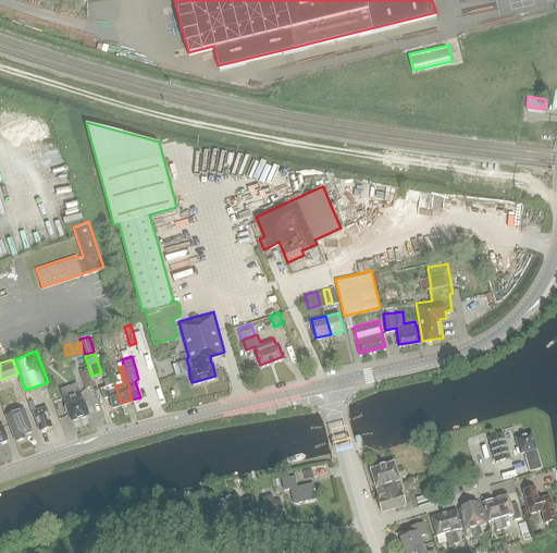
[(94,382),(88,367),(79,369),(85,385),(94,382)]
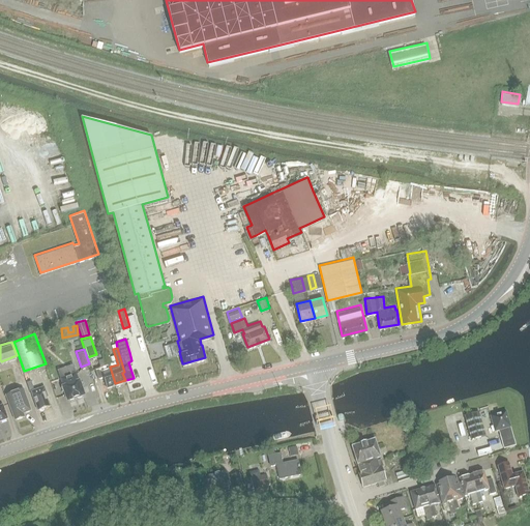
[(107,386),(115,383),(110,367),(106,355),(97,357),(99,364),(94,367),(97,377),(102,375),(107,386)]
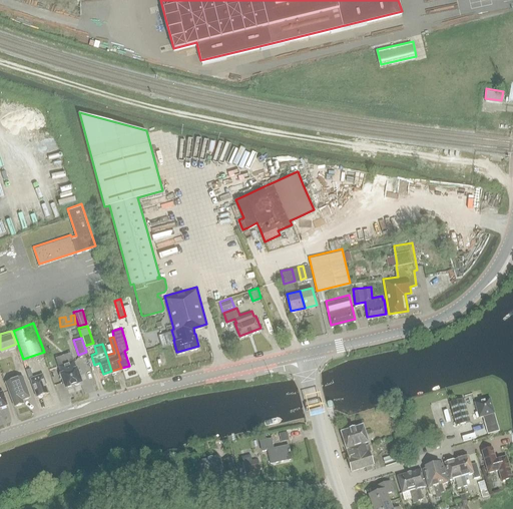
[(71,351),(55,356),(60,370),(59,371),(65,386),(74,383),(76,383),(79,382),(79,381),(82,380),(77,364),(76,365),(71,351)]
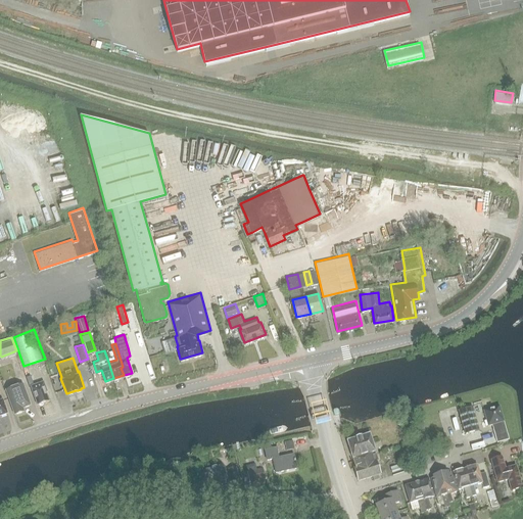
[(37,404),(49,398),(46,389),(47,389),(43,378),(34,382),(30,383),(37,404)]
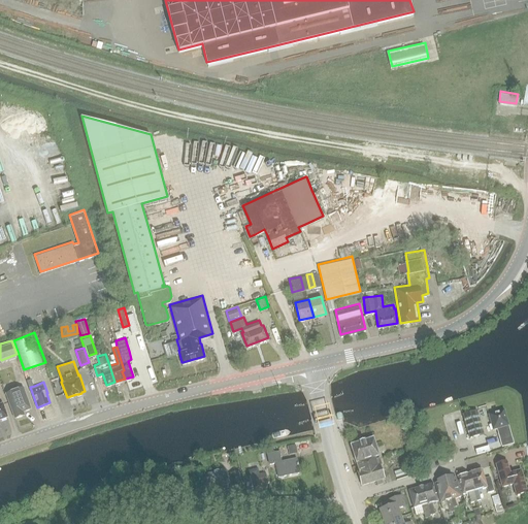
[(25,413),(23,410),(31,406),(27,395),(23,385),(5,391),(9,401),(14,417),(25,413)]
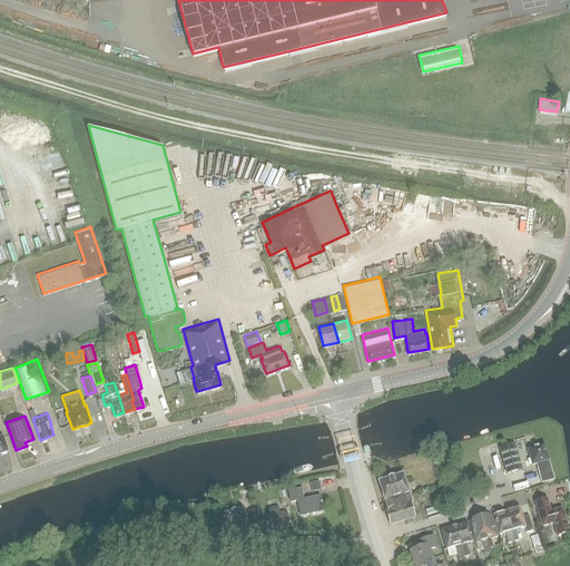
[(516,439),(499,445),(507,470),(522,465),(516,439)]
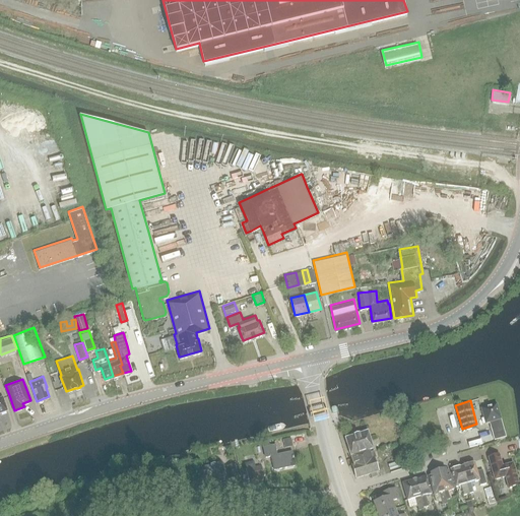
[(493,433),(494,433),(496,437),(506,434),(501,416),(497,400),(480,404),(485,421),(490,420),(493,433)]
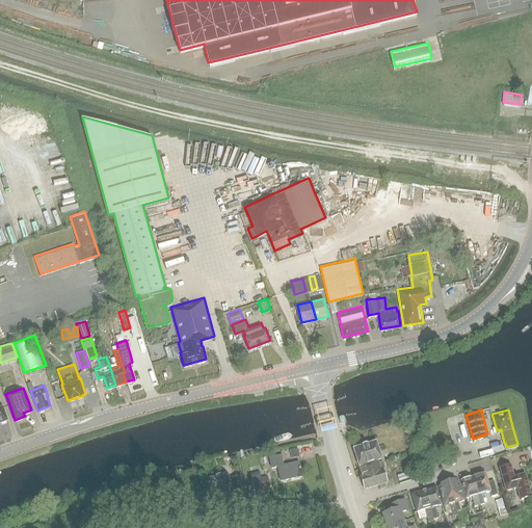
[(422,423),(419,416),(413,418),(415,425),(422,423)]
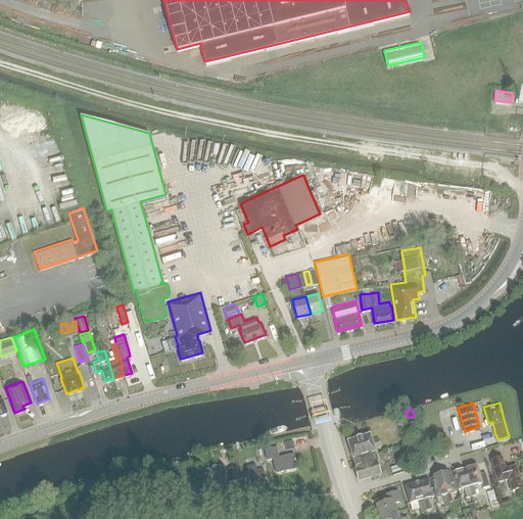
[(380,471),(376,457),(374,458),(372,450),(376,449),(370,430),(347,437),(355,464),(353,464),(359,478),(372,473),(378,471),(380,471)]
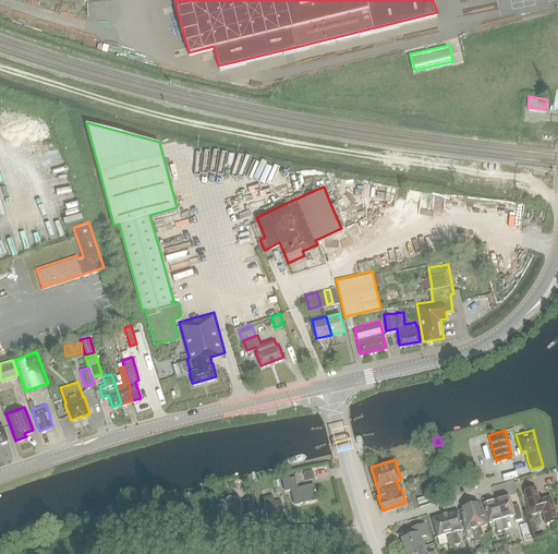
[(295,476),(282,478),(284,489),(290,486),(293,502),(316,496),(313,481),(296,484),(295,476)]
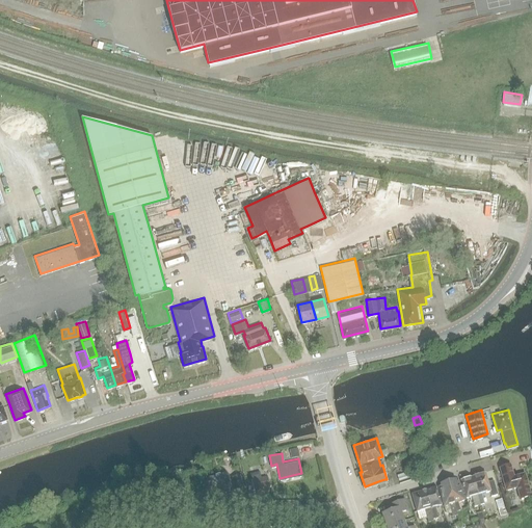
[(525,471),(513,474),(510,462),(499,465),(506,487),(516,484),(520,497),(531,494),(525,471)]
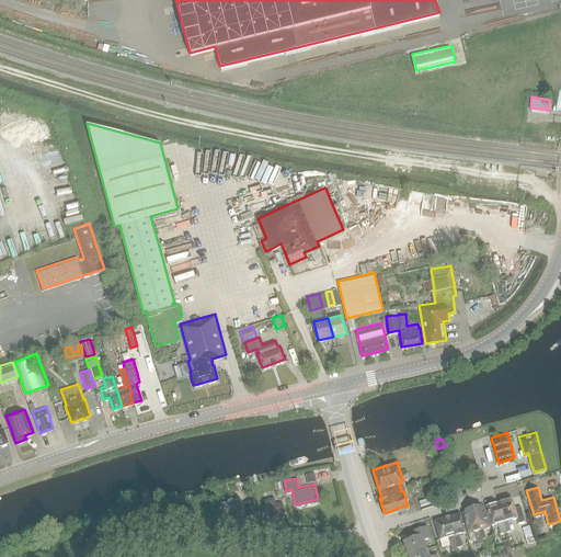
[(433,501),(431,495),(419,499),(421,504),(433,501)]
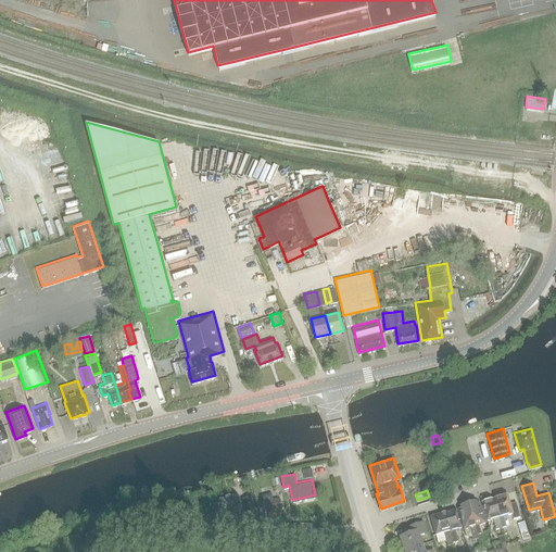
[(232,515),(243,513),(243,512),(241,503),(240,503),(237,491),(218,496),(218,497),(212,499),(214,509),(219,507),(222,515),(231,512),(232,515)]
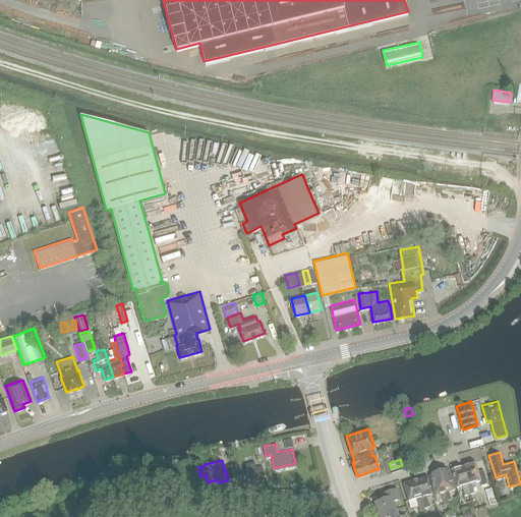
[(477,469),(475,460),(463,464),(471,492),(474,491),(472,480),(480,477),(481,482),(487,481),(483,467),(477,469)]
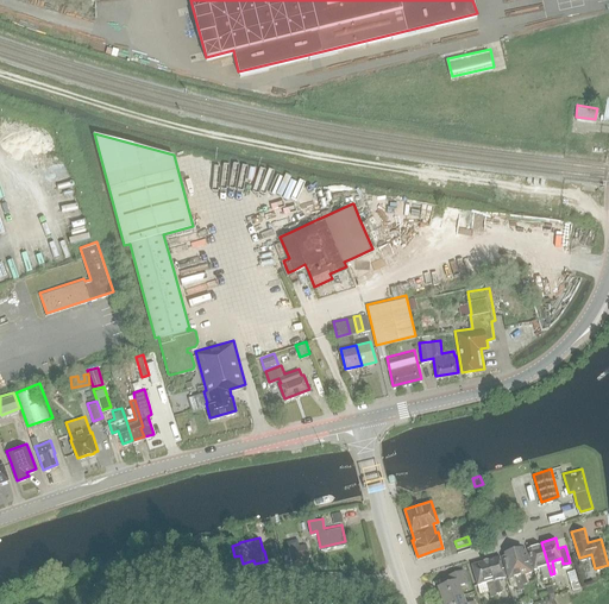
[(269,562),(281,560),(276,540),(265,542),(269,562)]
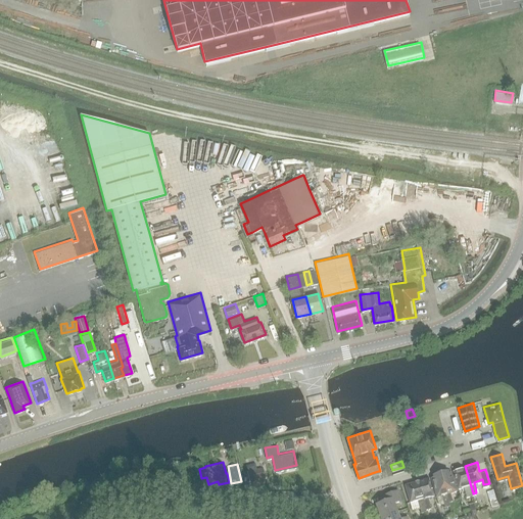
[(264,465),(247,468),(249,480),(266,476),(264,465)]
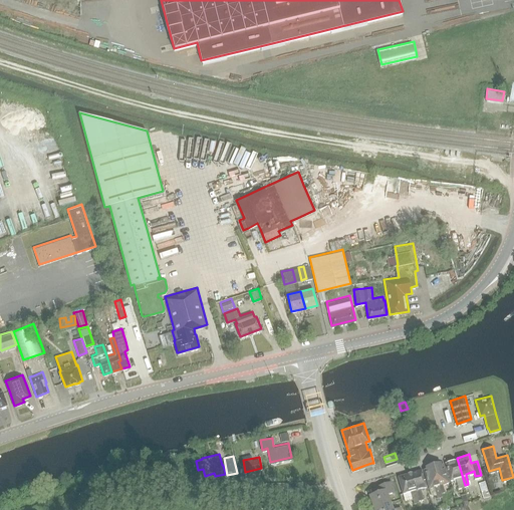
[(465,485),(457,458),(446,461),(450,478),(456,476),(459,486),(465,485)]
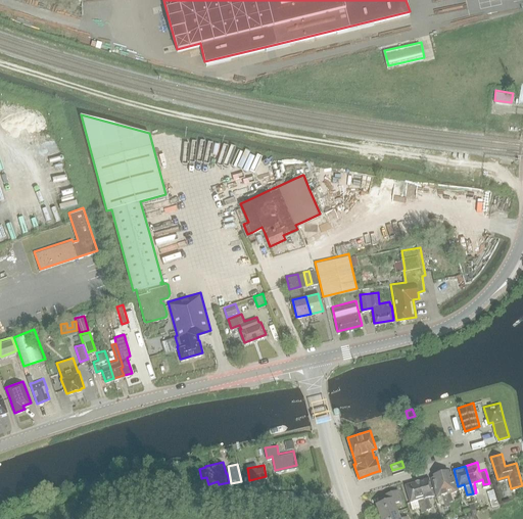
[(184,480),(190,479),(196,477),(193,467),(181,471),(184,480)]
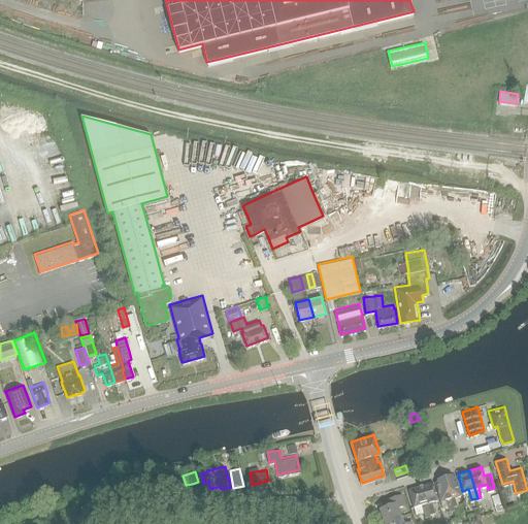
[(457,503),(455,495),(461,493),(456,473),(453,475),(453,473),(444,476),(453,504),(457,503)]
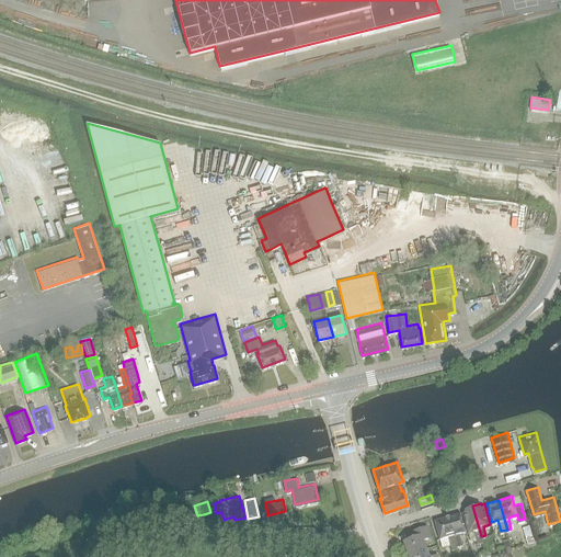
[(482,541),(481,536),(472,506),(465,508),(465,509),(462,510),(468,531),(473,529),(477,542),(482,541)]
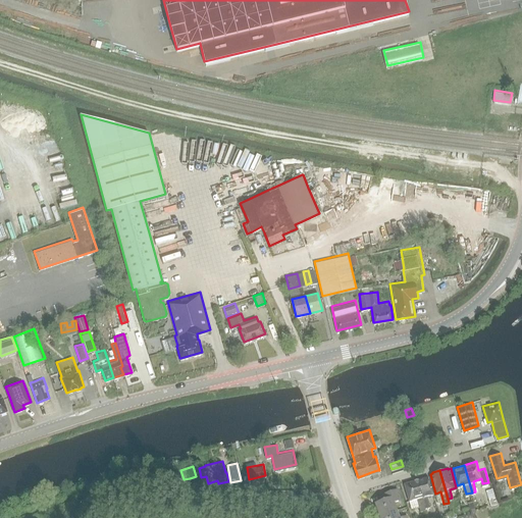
[(428,475),(416,478),(424,507),(429,505),(426,494),(432,493),(428,475)]
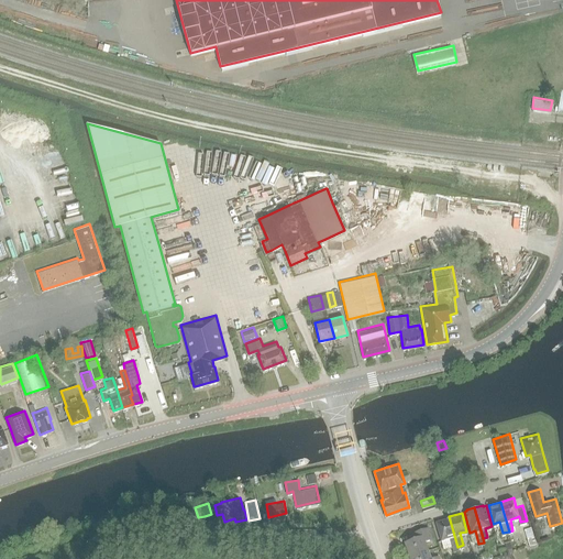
[(457,548),(457,547),(449,516),(435,519),(441,538),(449,536),(452,550),(457,548)]
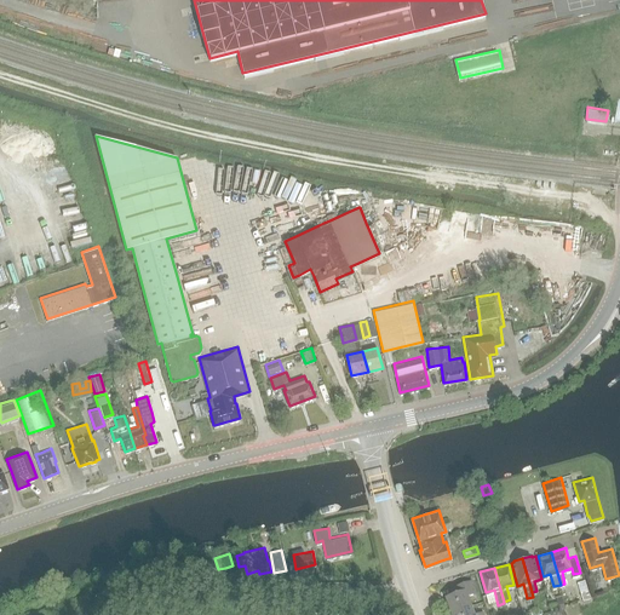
[(451,610),(471,603),(468,593),(476,591),(471,578),(458,584),(460,590),(445,596),(451,610)]
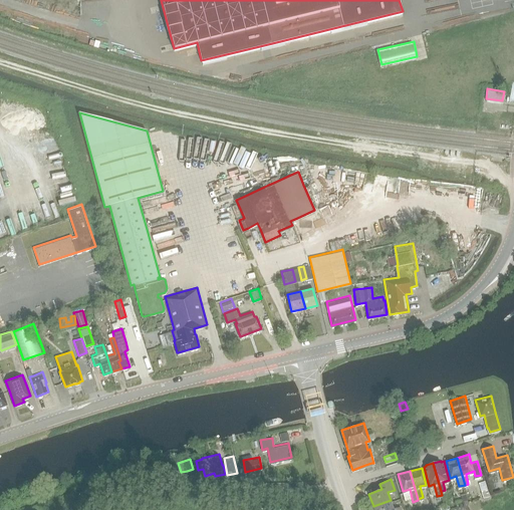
[(485,479),(478,481),(483,496),(490,494),(485,479)]
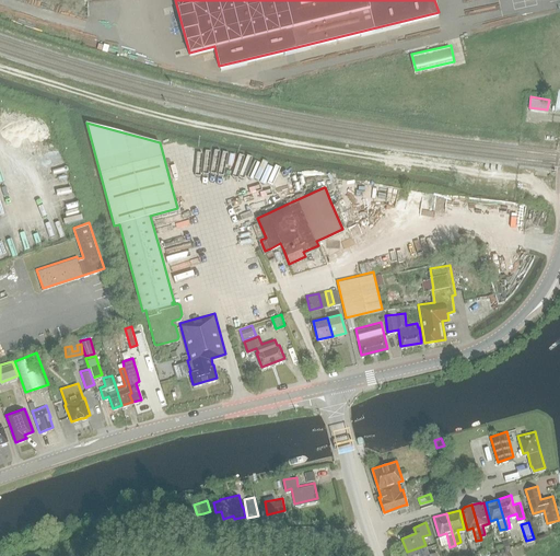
[(407,552),(408,555),(438,555),(436,551),(429,553),(426,545),(407,552)]
